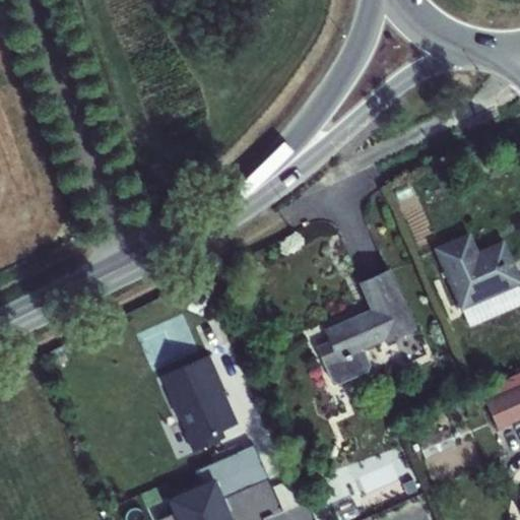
[(476,254),(468,235),(436,249),(461,308),(519,282),(503,243),(476,254)]
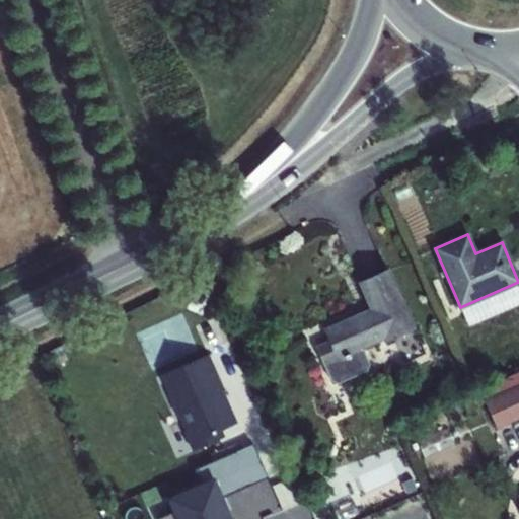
[(384,339),(385,342),(415,328),(388,269),(359,282),(370,308),(324,329),(329,341),(316,346),(331,381),(338,383),(367,371),(369,364),(362,348),(384,339)]
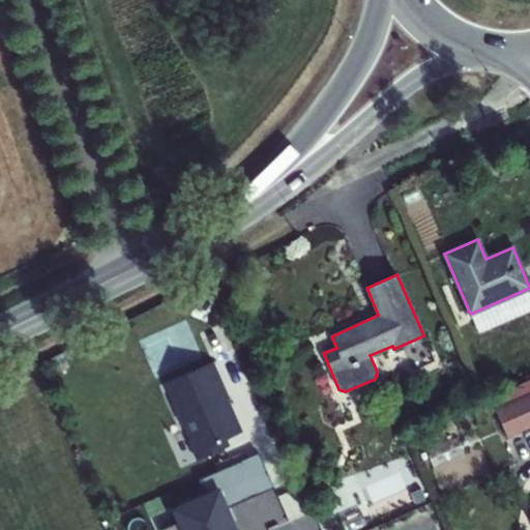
[(186,438),(196,459),(223,446),(219,440),(238,432),(224,399),(227,396),(211,360),(165,380),(173,400),(170,401),(180,422),(183,421),(189,437),(186,438)]
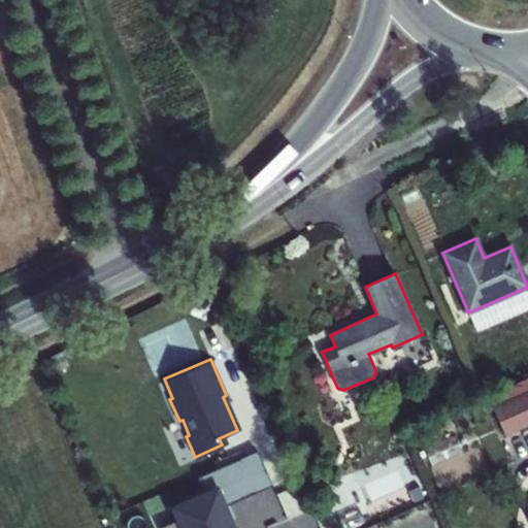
[(527,380),(490,396),(496,407),(527,393),(527,380)]
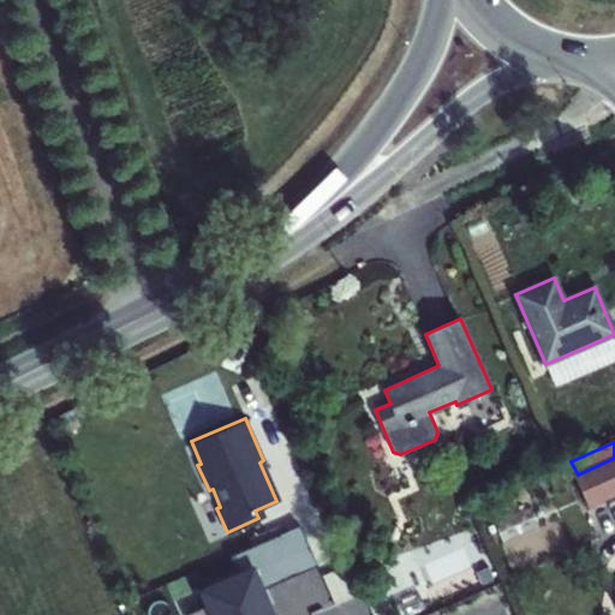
[(614,494),(614,458),(578,475),(575,476),(587,506),(614,494)]
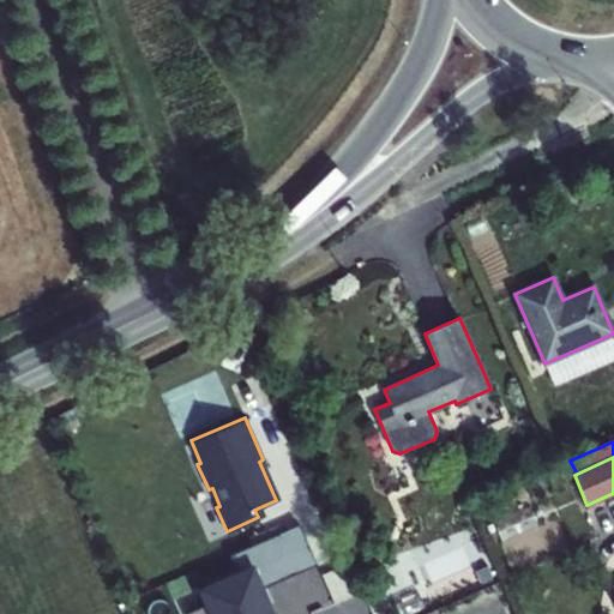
[(504,507),(530,498),(527,487),(500,497),(504,507)]
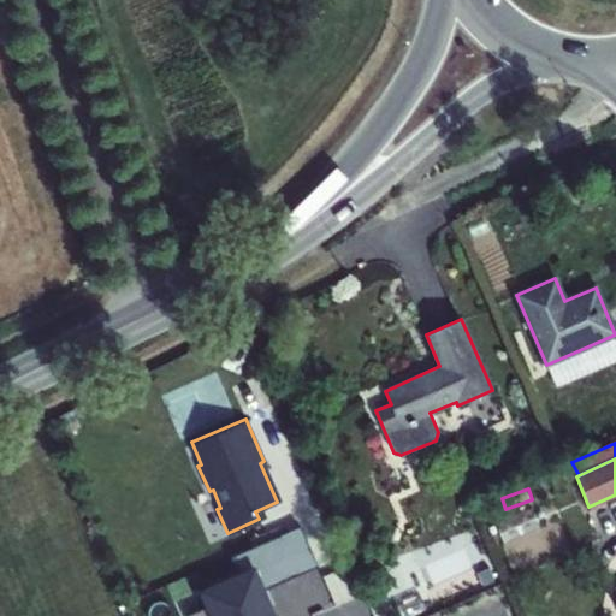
[(532,509),(496,525),(504,543),(539,527),(532,509)]
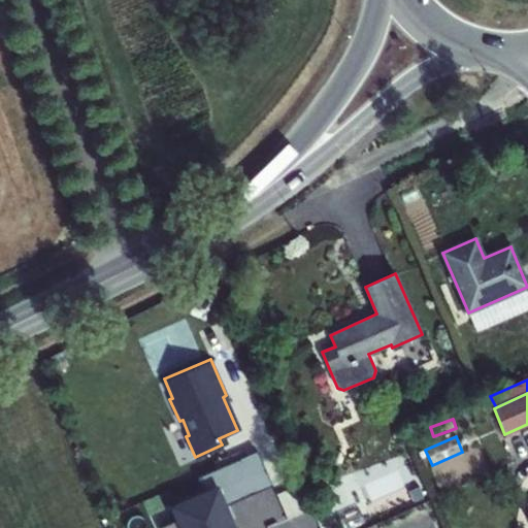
[(256,449),(237,457),(252,492),(271,484),(256,449)]
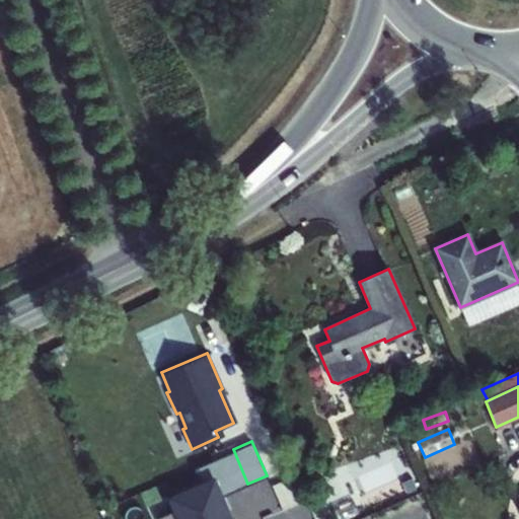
[(212,480),(219,496),(247,484),(233,449),(193,467),(201,486),(212,480)]
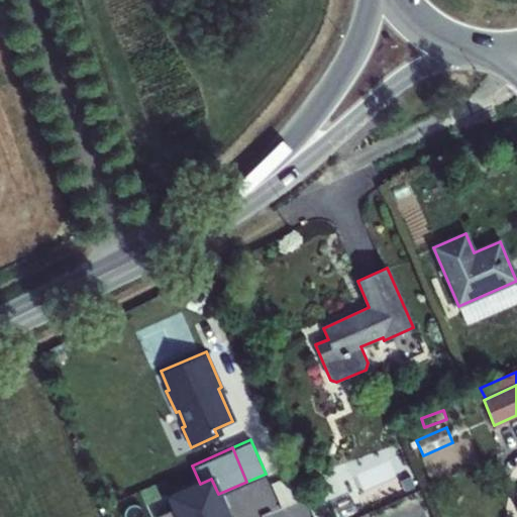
[(405,491),(415,487),(411,478),(401,483),(405,491)]
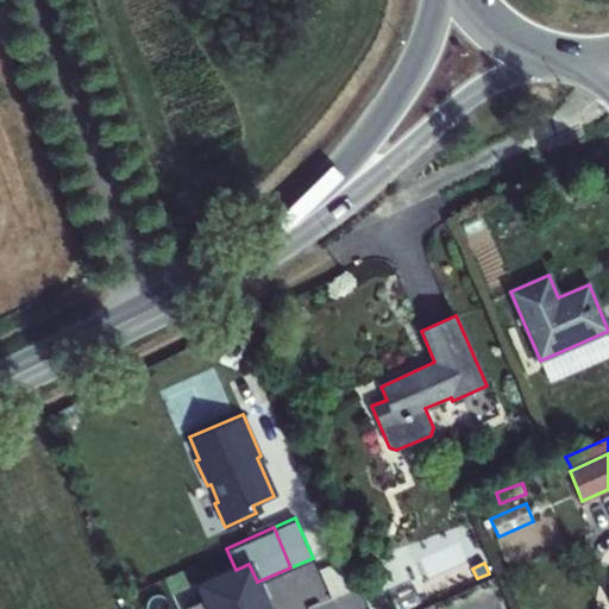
[(205,601),(207,608),(272,608),(271,606),(268,607),(257,582),(249,564),(236,570),(198,585),(205,601)]
